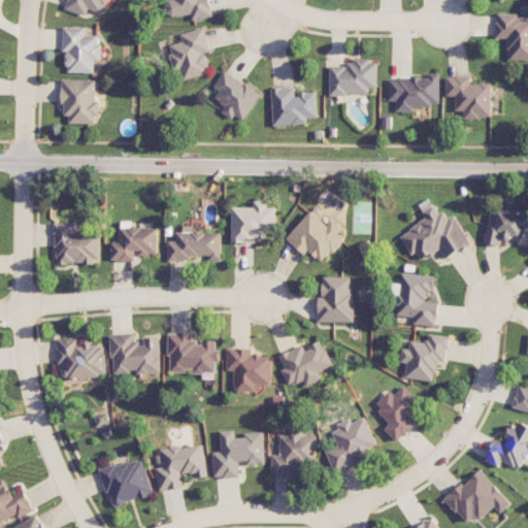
[(107,0),(67,0),(65,9),(87,15),(89,9),(104,13),(107,0)]
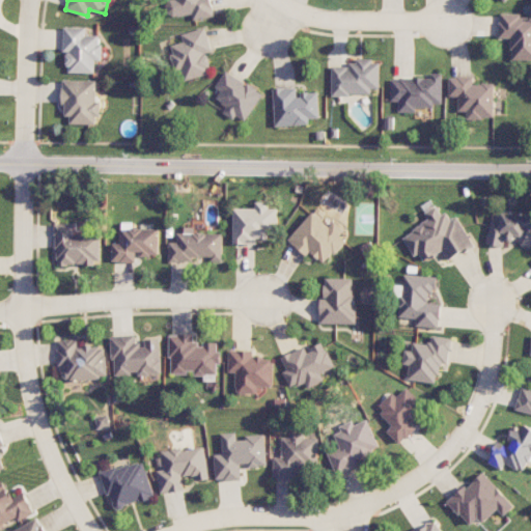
[(170,0),(167,1),(170,18),(191,14),(193,21),(214,17),(211,0),(170,0)]
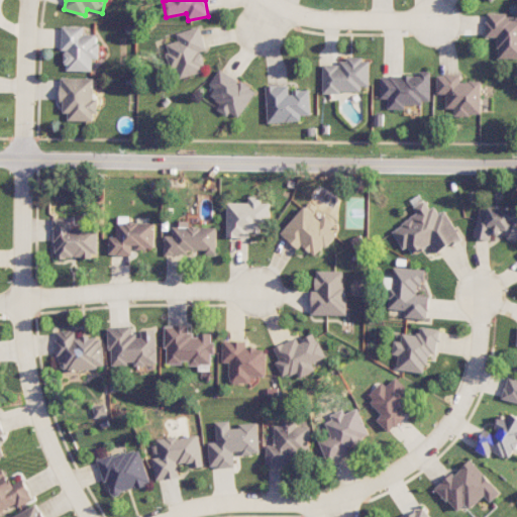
[(498,58),(516,58),(516,16),(487,17),(487,36),(498,36),(498,58)]
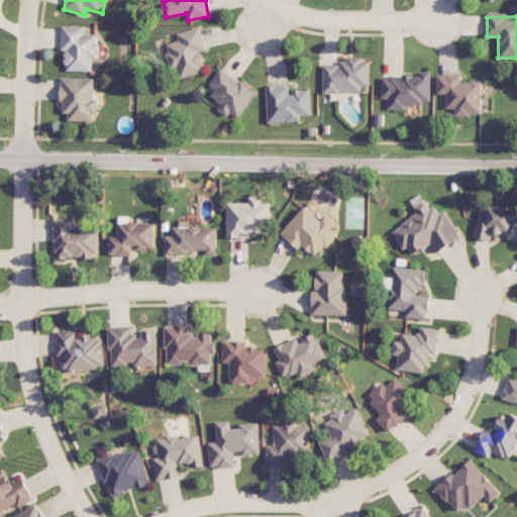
[(84,26),(64,26),(63,71),(92,71),(93,59),(98,59),(98,34),(84,34),(84,26)]
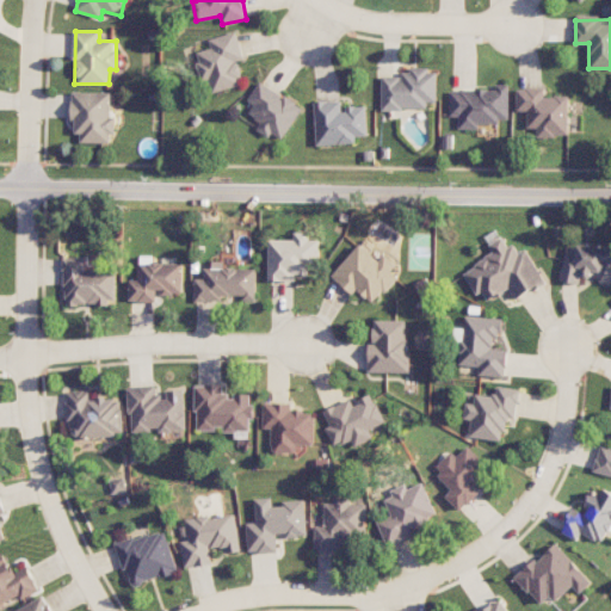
[(209,38),(211,48),(195,53),(202,81),(209,80),(213,93),(242,85),(236,61),(244,60),(236,32),(209,38)]
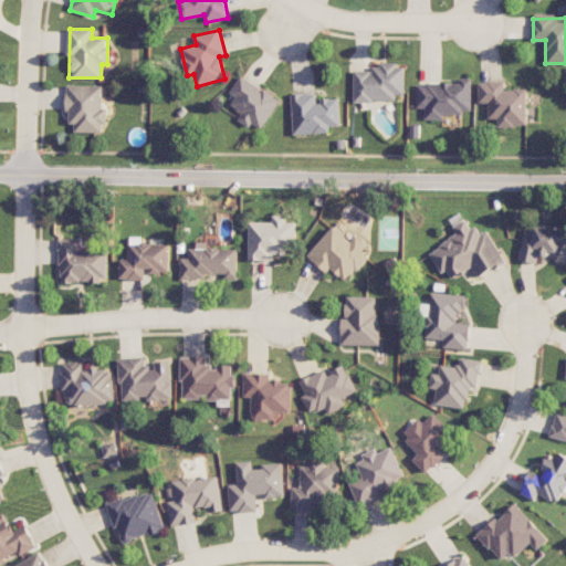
[(405,94),(405,64),(379,63),(379,70),(354,70),(353,101),(396,102),(396,94),(405,94)]
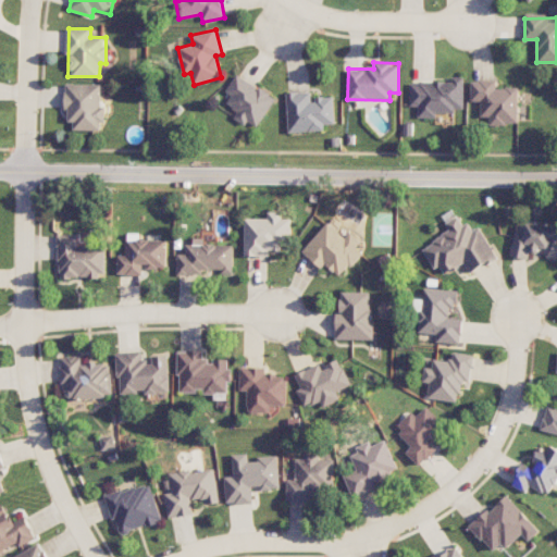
[(258,127),(276,98),(236,74),(225,91),(232,95),(226,104),(238,111),(234,119),(245,125),(248,121),(258,127)]
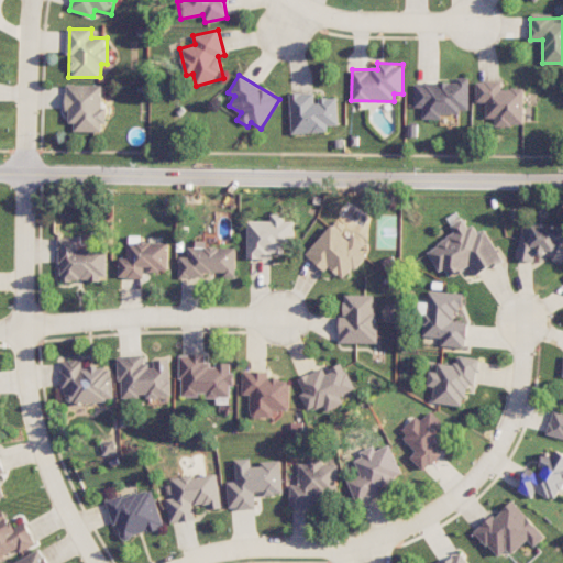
[(414,108),(423,108),(423,119),(442,119),(442,112),(468,112),(470,78),(457,78),(457,84),(415,83),(414,108)]
